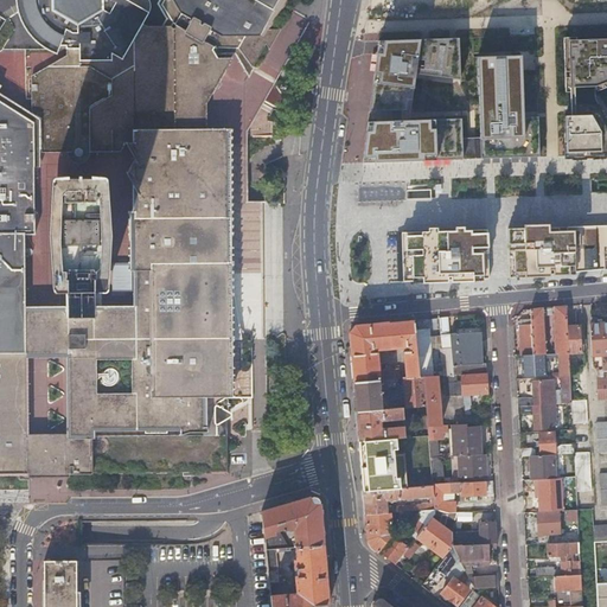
[(184,474),(228,474),(228,430),(227,400),(227,391),(232,391),(231,337),(231,298),(231,144),(209,144),(209,112),(216,100),(223,88),(238,64),(242,59),(282,0),(159,0),(168,17),(165,21),(151,23),(144,19),(148,12),(149,10),(151,7),(149,2),(147,0),(24,0),(25,7),(27,17),(33,26),(37,31),(39,33),(46,39),(53,43),(59,45),(63,46),(66,48),(66,55),(52,65),(32,76),(33,122),(33,144),(125,144),(135,144),(136,310),(94,310),(94,317),(70,317),(66,317),(66,308),(36,308),(36,324),(25,355),(71,355),(71,434),(26,435),(26,473),(71,474),(184,474)]
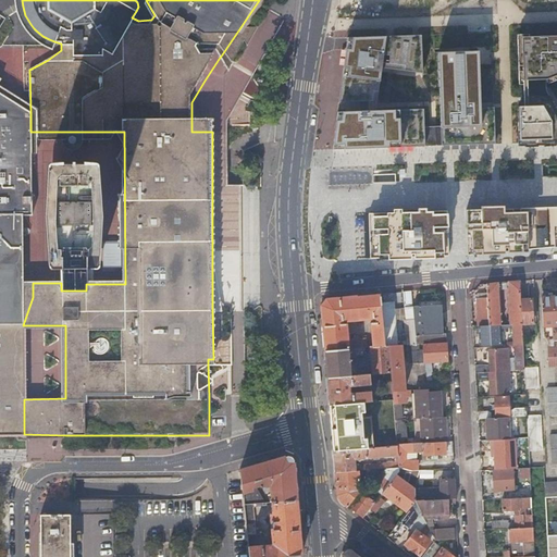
[(424,145),(424,126),(423,109),(375,111),(382,66),(422,73),(421,35),(348,37),(339,101),(360,101),(360,110),(337,111),(333,148),(424,145)]
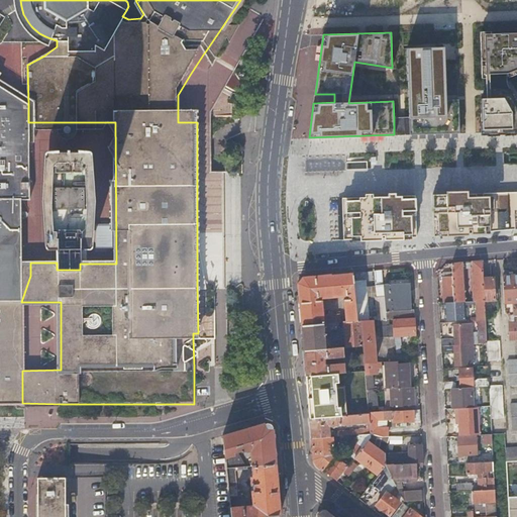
[(516,69),(516,32),(484,33),(486,98),(481,98),(482,132),(516,130),(516,102),(507,83),(506,73),(516,69)]
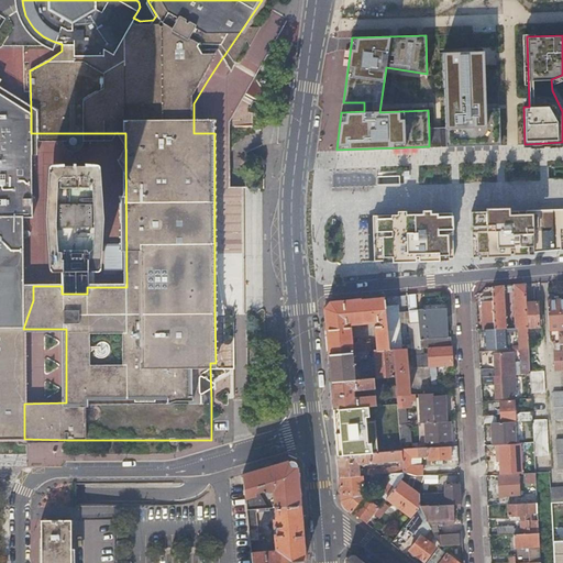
[(445,127),(445,146),(500,144),(499,108),(485,108),(484,51),(443,53),(445,127)]
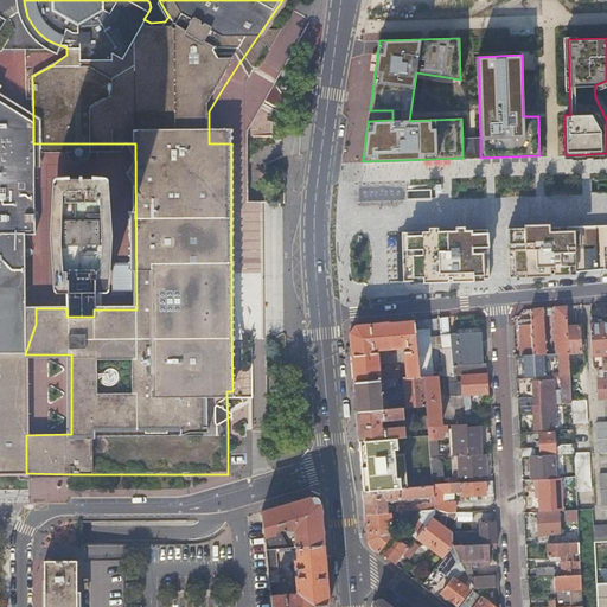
[(0,353),(25,355),(36,324),(36,308),(25,308),(24,213),(34,213),(33,144),(33,122),(0,98),(0,353)]
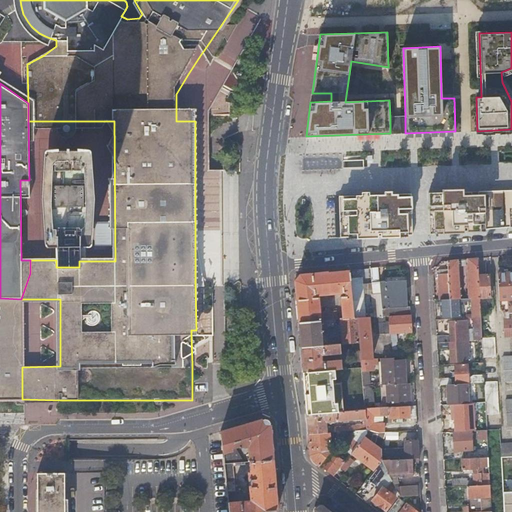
[(390,116),(390,133),(397,133),(405,133),(405,115),(390,116)]
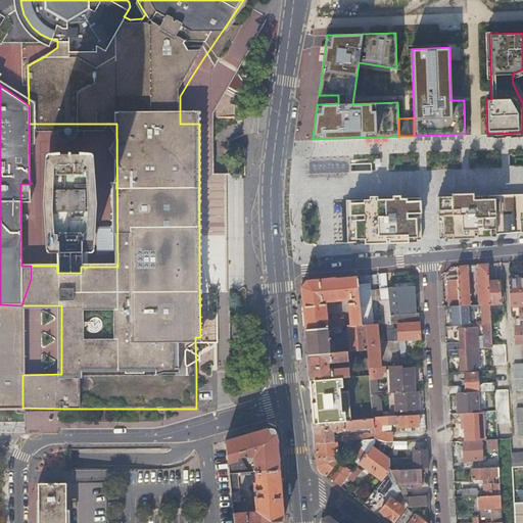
[(81,267),(80,255),(81,251),(92,251),(95,201),(91,151),(78,149),(58,149),(44,151),(41,201),(45,252),(56,252),(57,256),(57,266),(57,273),(60,273),(81,273),(81,267)]
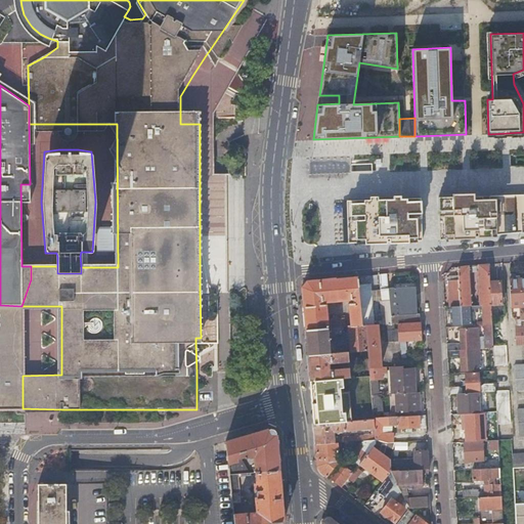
[(523,193),(439,197),(440,238),(523,230),(523,193)]
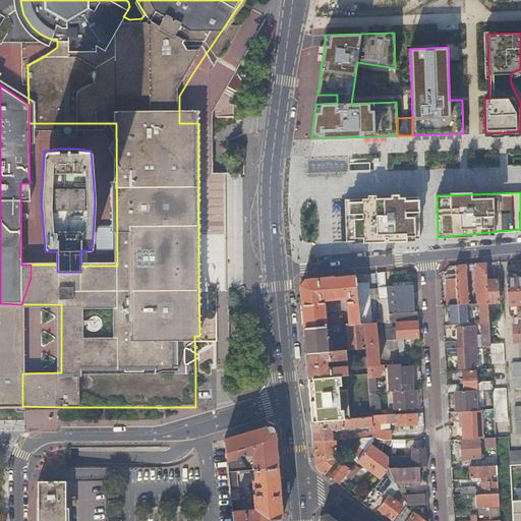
[(419,196),(345,198),(347,240),(420,239),(419,196)]
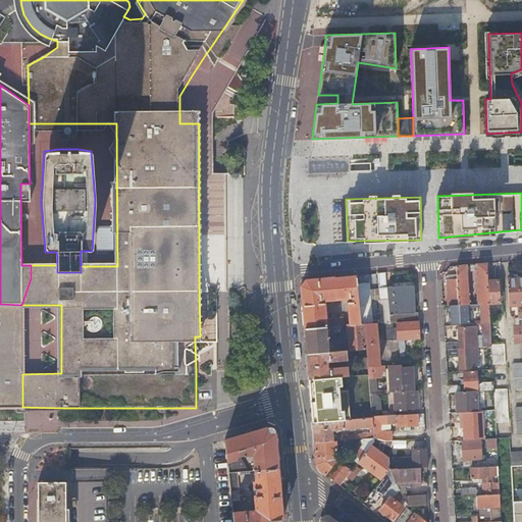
[(476,269),(479,304),(489,303),(488,280),(487,263),(476,264),(476,266),(474,266),(474,269),(476,269)]
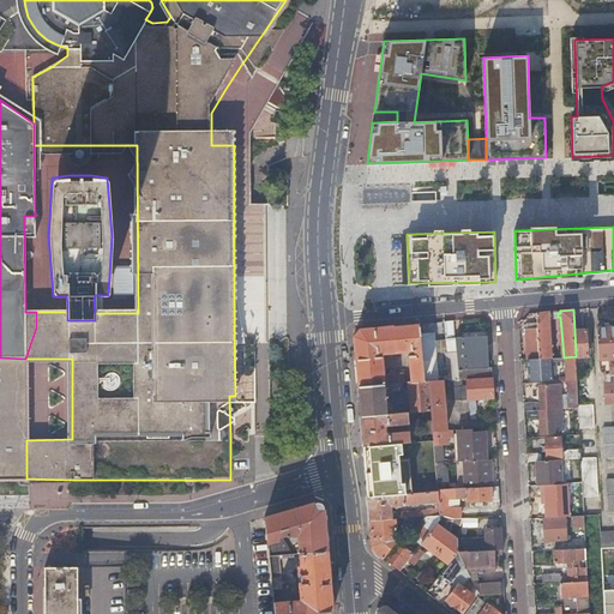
[(539,359),(551,357),(548,318),(552,318),(551,314),(548,314),(548,312),(536,313),(537,327),(527,327),(528,359),(539,359)]
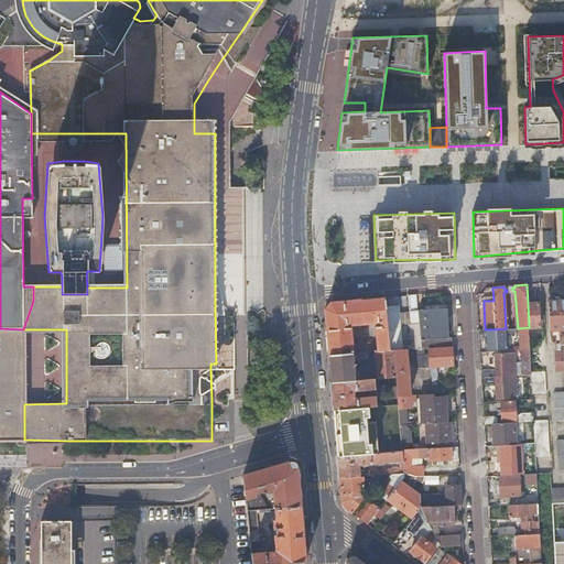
[(409,295),(411,324),(420,324),(418,310),(416,294),(409,295)]
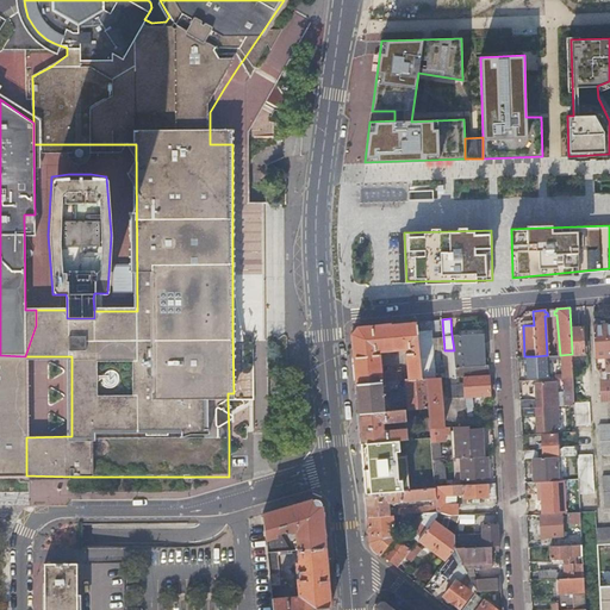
[(409,379),(422,379),(421,375),(417,331),(416,322),(358,327),(353,334),(356,384),(383,381),(381,354),(378,354),(378,350),(384,350),(384,352),(386,352),(386,350),(394,349),(394,352),(397,352),(397,349),(409,348),(412,350),(412,352),(408,353),(409,379)]
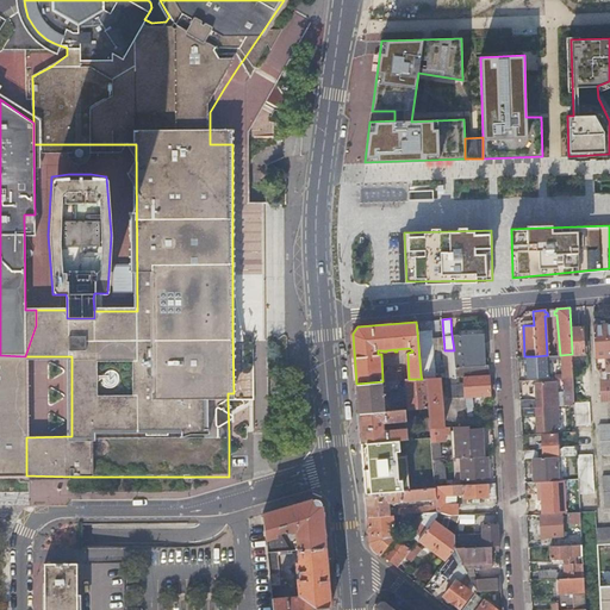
[(609,323),(593,325),(595,358),(604,356),(605,372),(601,372),(601,381),(601,402),(609,400),(609,323)]
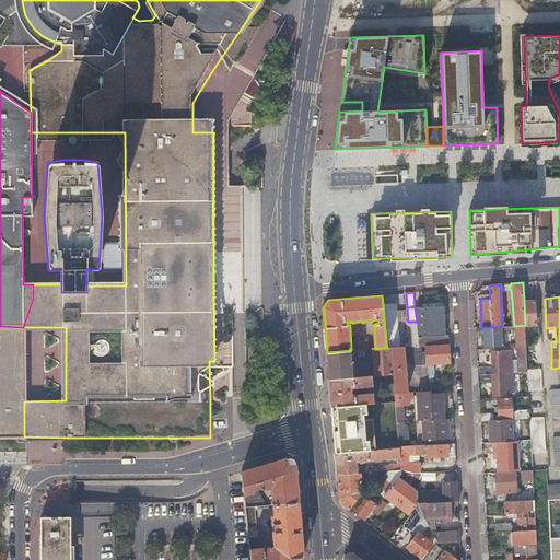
[(524,301),(525,325),(535,325),(534,300),(524,301)]
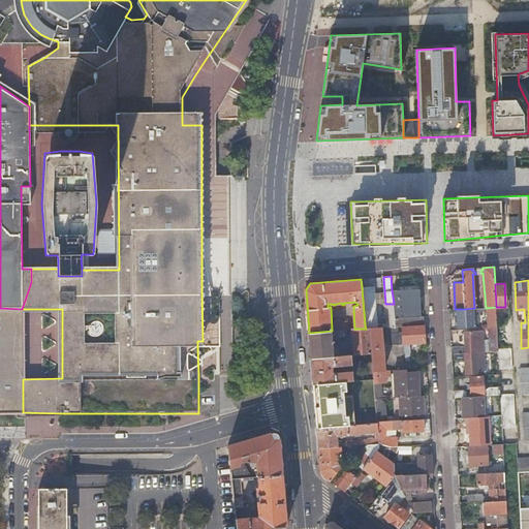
[(372,286),(362,287),(365,325),(376,324),(376,319),(372,286)]
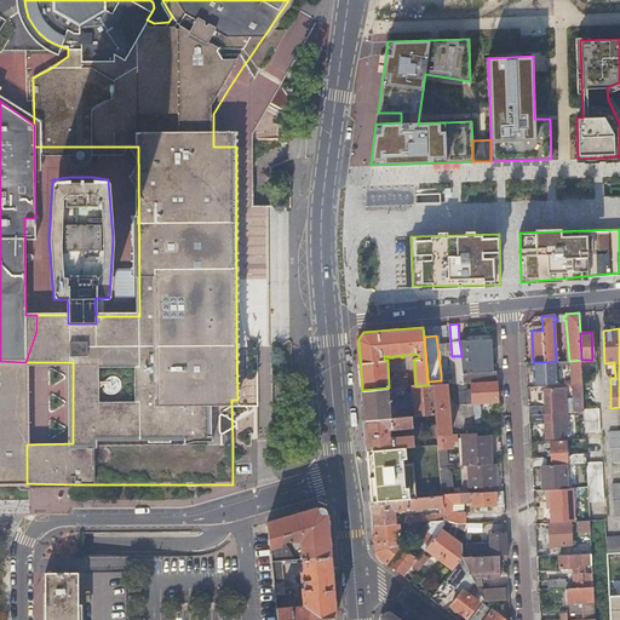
[(471,383),(497,380),(497,372),(493,372),(492,339),(459,340),(461,356),(463,383),(466,383),(471,383)]
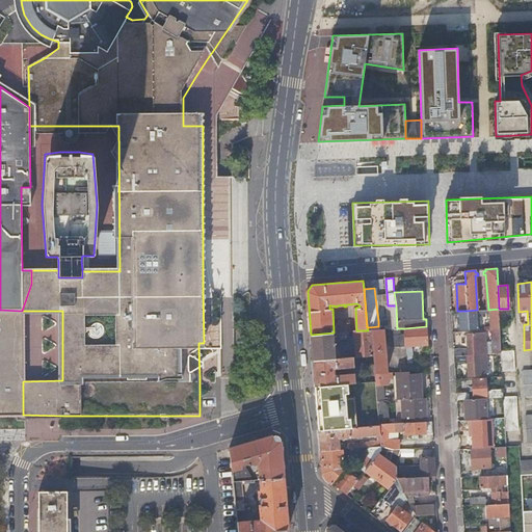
[(389,325),(389,328),(397,328),(396,306),(388,306),(387,306),(388,320),(389,322),(389,325)]
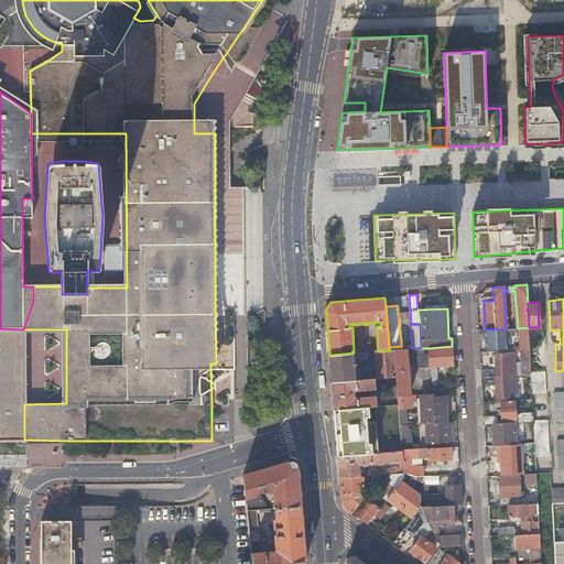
[(529,327),(518,328),(509,328),(509,333),(519,332),(519,347),(513,347),(513,350),(524,350),(530,349),(529,327)]
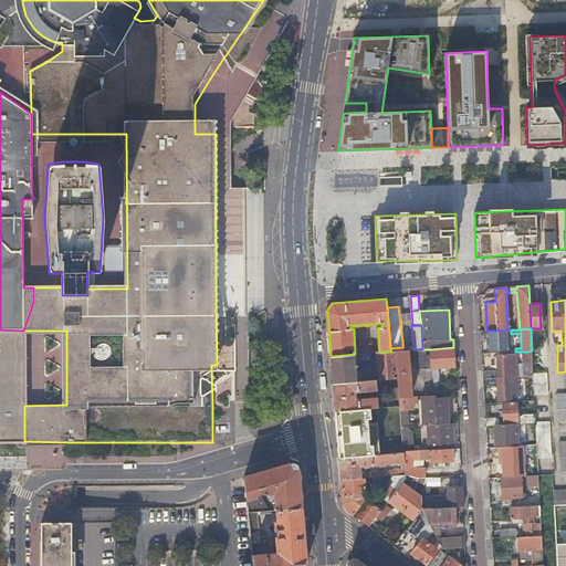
[(0,441),(24,441),(24,406),(23,374),(23,331),(0,329),(0,441)]
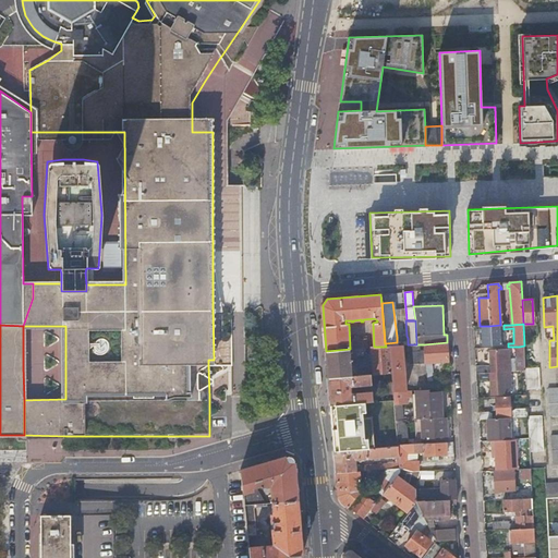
[(501,344),(500,325),(489,326),(480,326),(481,346),(501,344)]
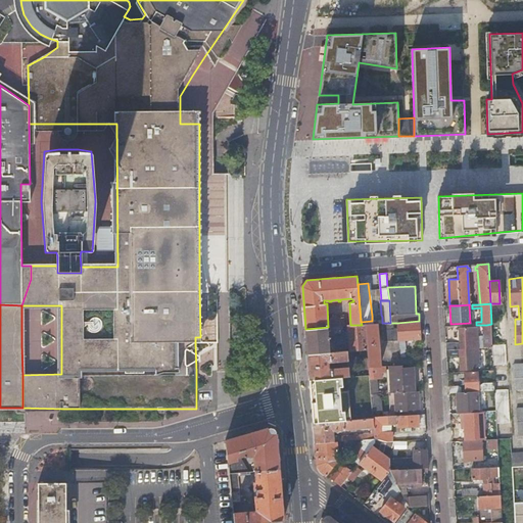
[(333,327),(345,326),(345,317),(332,318),(333,327)]
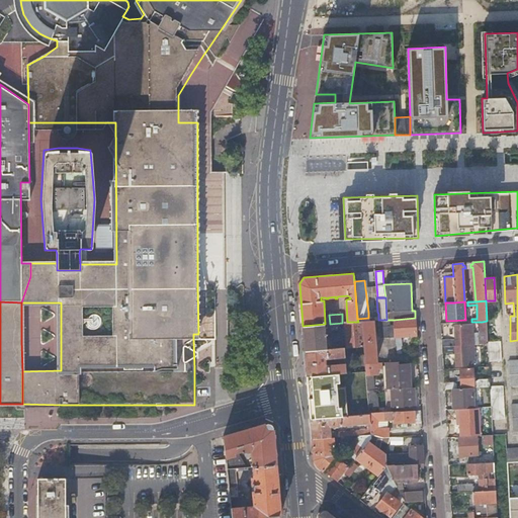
[(379,337),(416,336),(415,318),(394,320),(394,326),(391,326),(390,320),(386,320),(378,320),(379,337)]
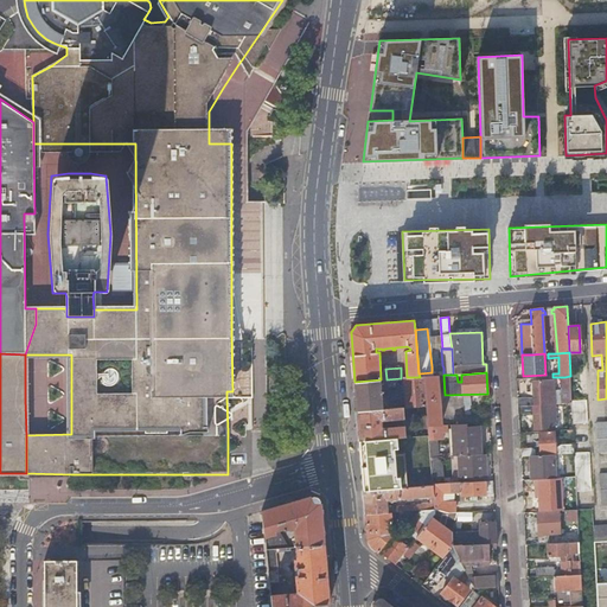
[(406,407),(426,406),(423,376),(420,377),(407,377),(403,377),(406,407)]
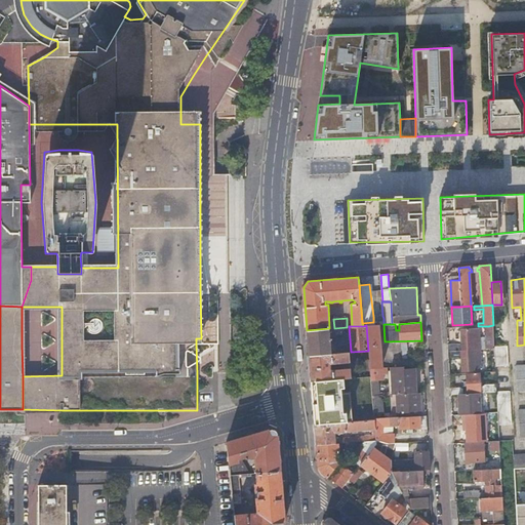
[(370,368),(381,368),(378,325),(366,325),(368,351),(370,368)]
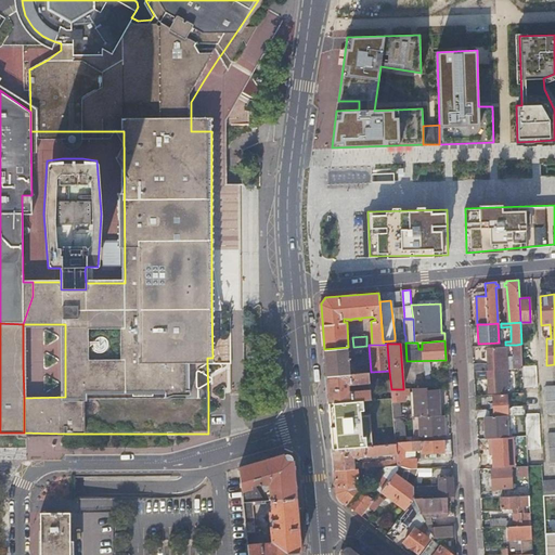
[(324,349),(326,376),(350,374),(349,360),(350,360),(350,358),(355,358),(353,347),(348,347),(324,349)]
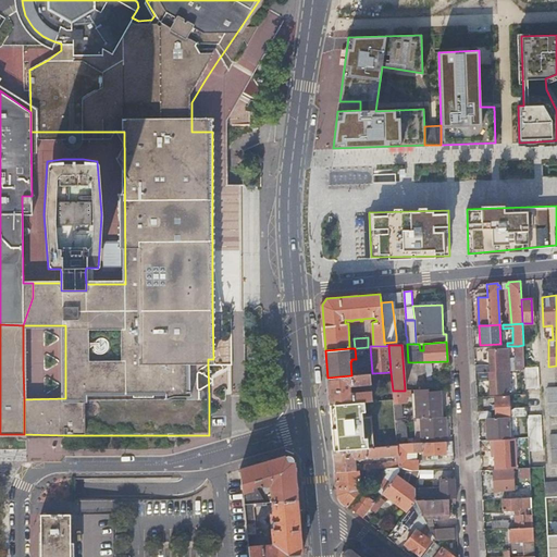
[(489,363),(474,364),(475,372),(490,372),(509,371),(516,370),(516,364),(508,364),(507,349),(489,349),(489,363)]
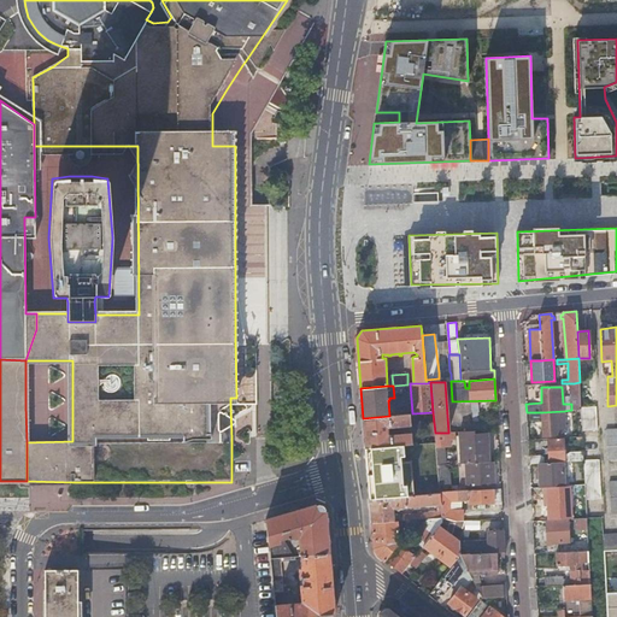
[(597,406),(581,407),(581,410),(582,432),(598,430),(597,406)]
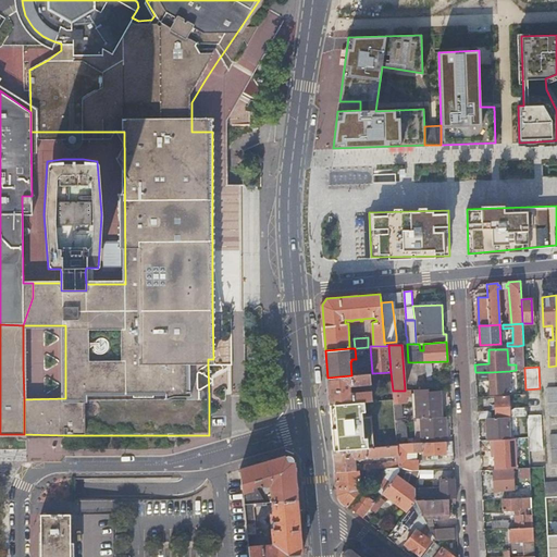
[(509,371),(490,372),(490,393),(510,393),(509,371)]
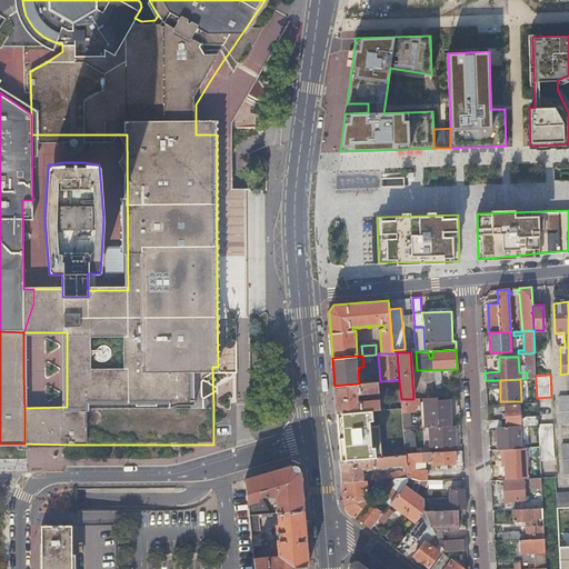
[(365,411),(380,410),(379,400),(359,401),(360,403),(357,403),(357,391),(359,391),(359,393),(379,391),(378,382),(359,383),(335,386),(337,413),(365,411)]
